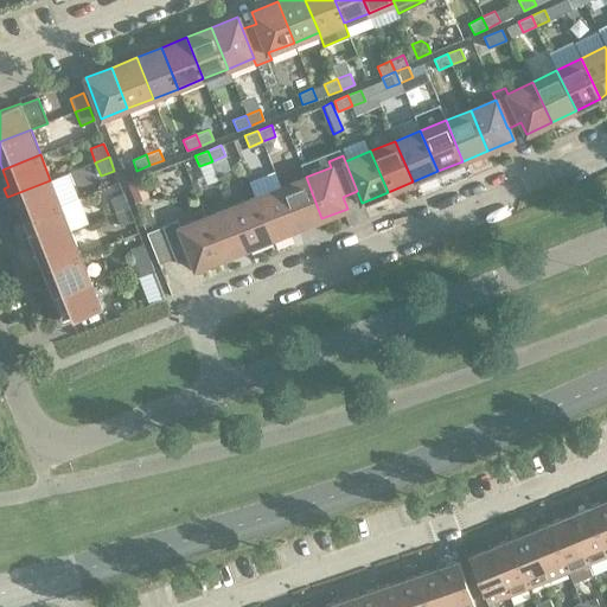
[(321,218),(306,177),(280,187),(296,229),(321,218)]
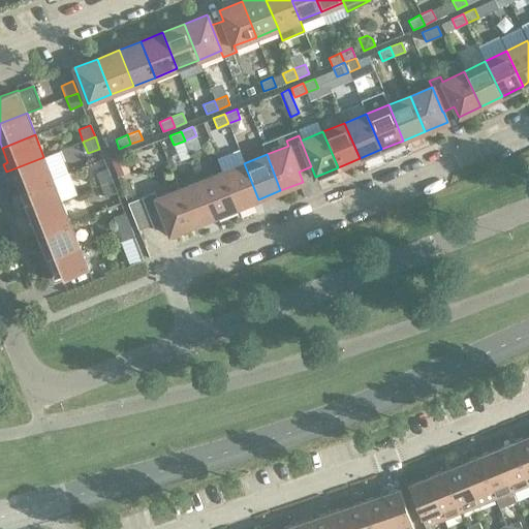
[(128,170),(122,156),(113,160),(119,175),(128,170)]
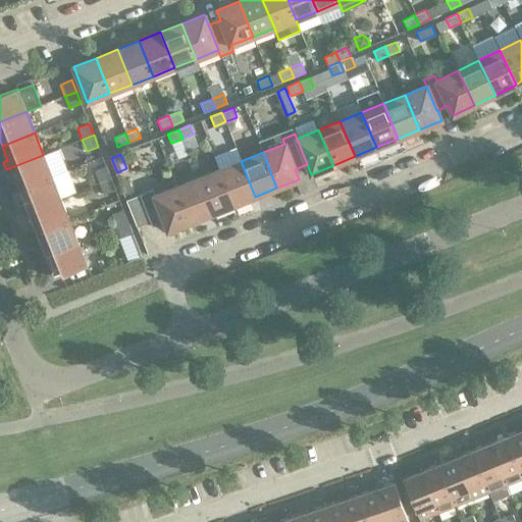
[(52,176),(43,155),(6,169),(9,176),(13,175),(19,190),(52,176)]
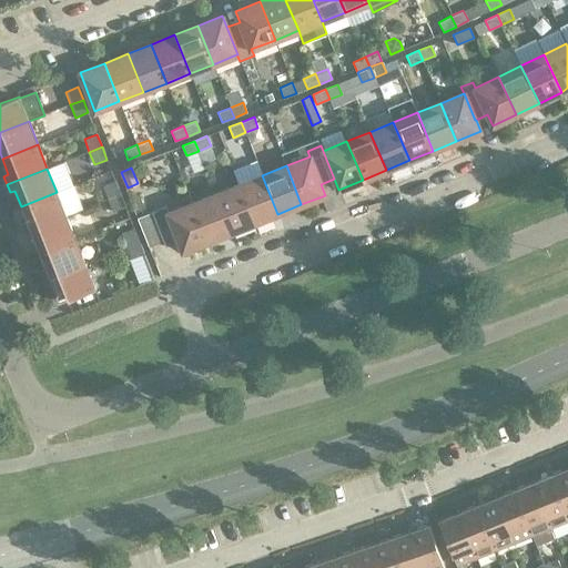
[(277,214),(262,175),(239,184),(254,223),(277,214)]
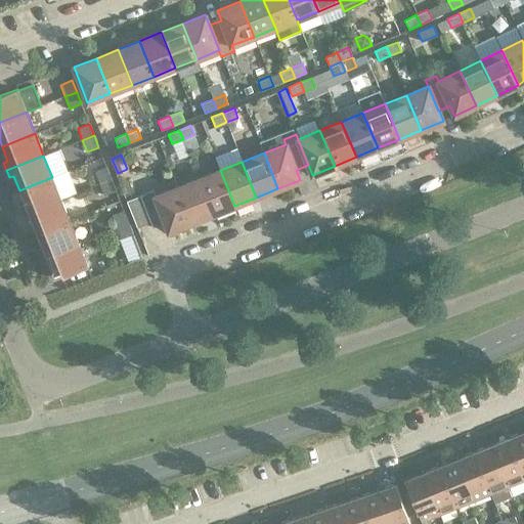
[(111,179),(106,167),(94,171),(99,183),(111,179)]
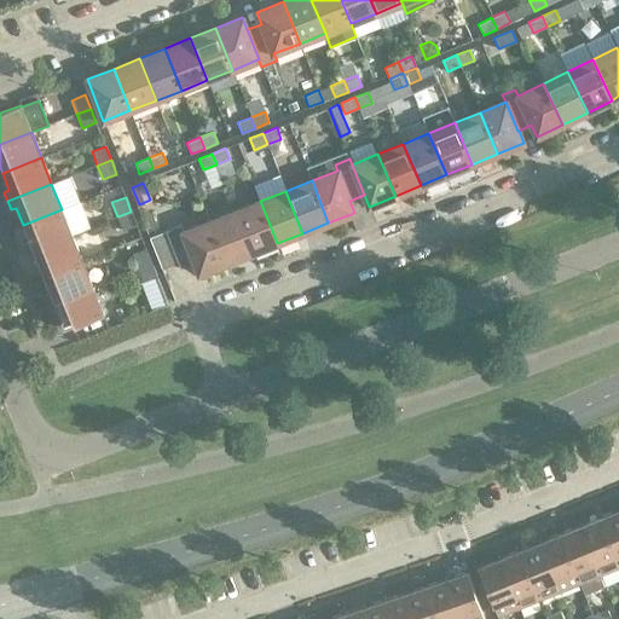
[(277,243),(260,201),(235,212),(252,253),(277,243)]
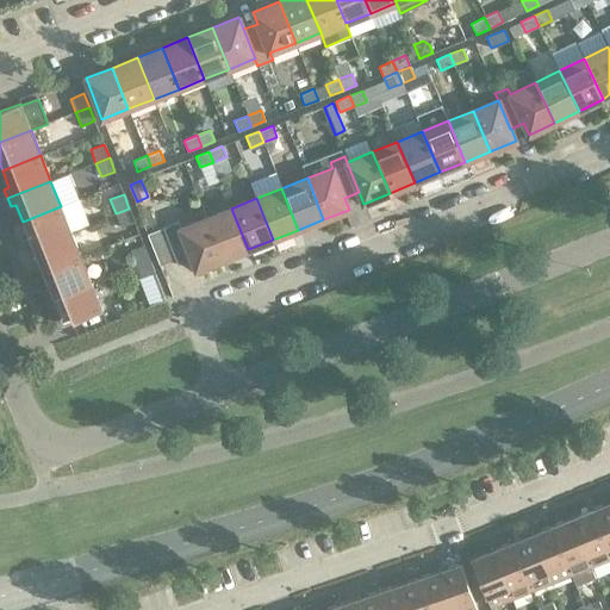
[(70,231),(61,206),(23,222),(29,237),(24,240),(27,248),(70,231)]
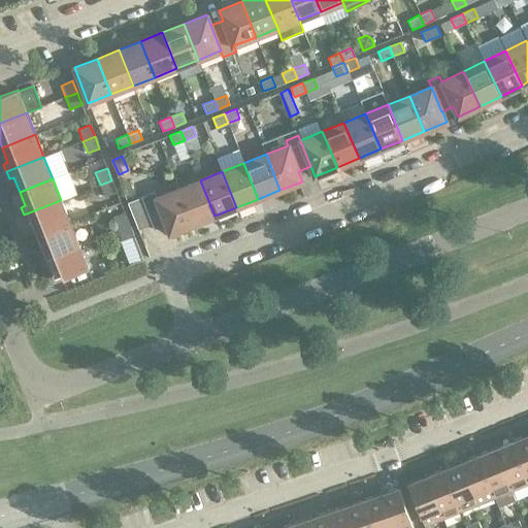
[(117,192),(111,180),(100,185),(105,197),(117,192)]
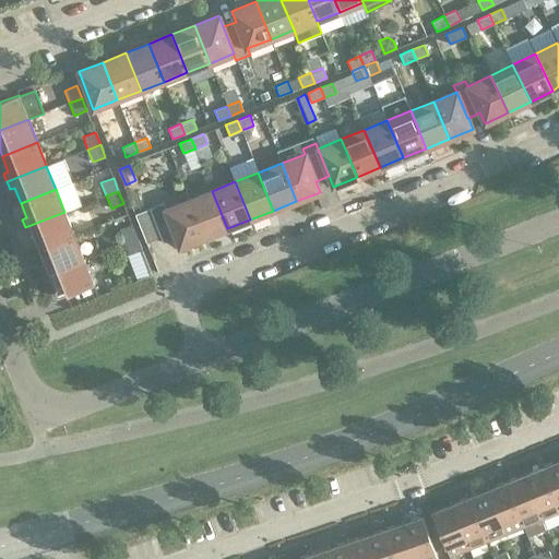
[(227,228),(212,191),(189,200),(204,238),(227,228)]
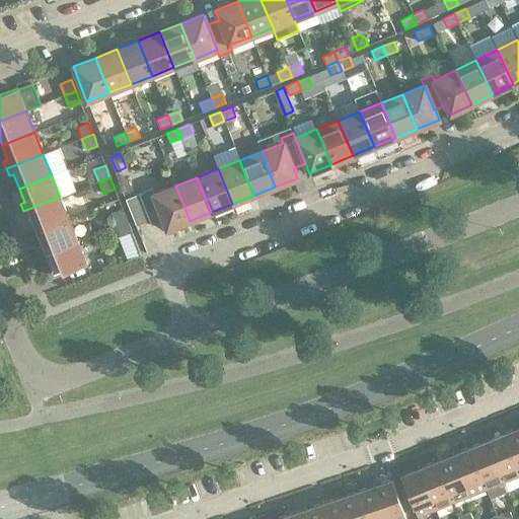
[(190,221),(175,186),(154,194),(151,189),(139,194),(151,224),(163,220),(167,229),(190,221)]
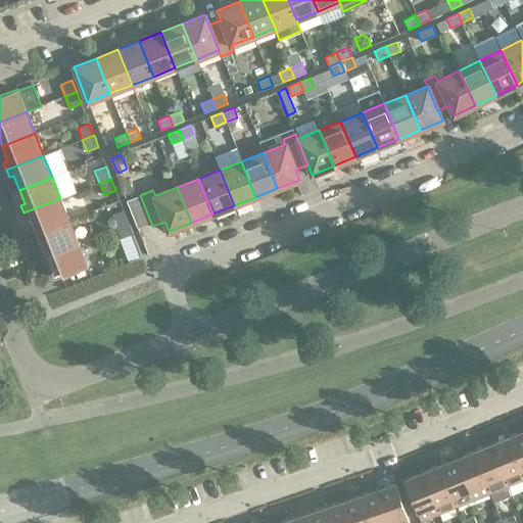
[(69,220),(60,198),(24,212),(27,221),(31,219),(36,233),(69,220)]
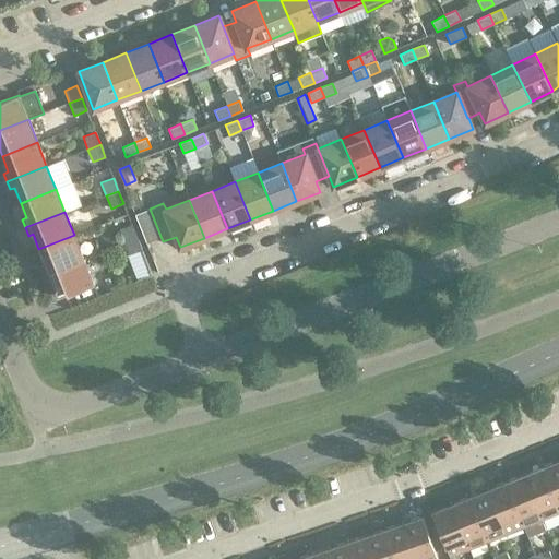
[(137,237),(132,224),(119,229),(125,242),(137,237)]
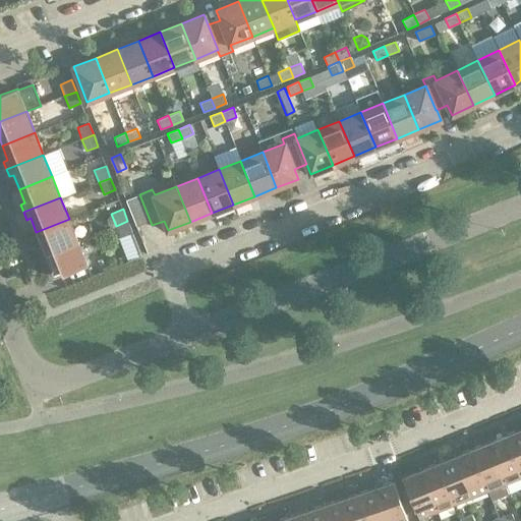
[(77,240),(69,219),(36,232),(42,246),(38,247),(41,255),(77,240)]
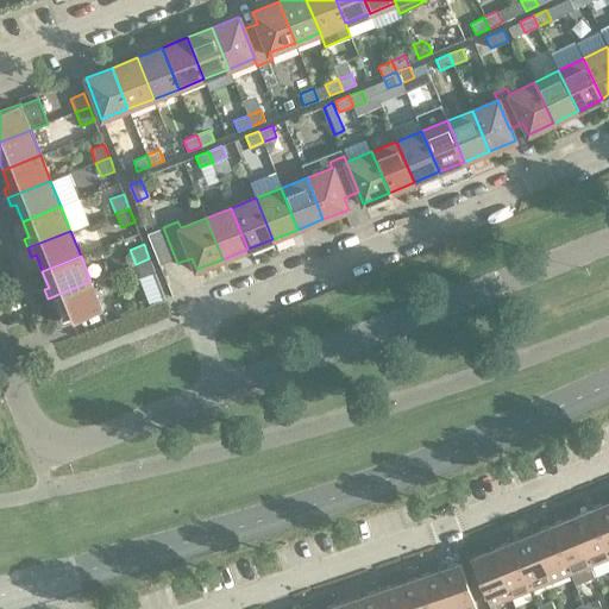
[(155,272),(149,258),(136,264),(140,277),(155,272)]
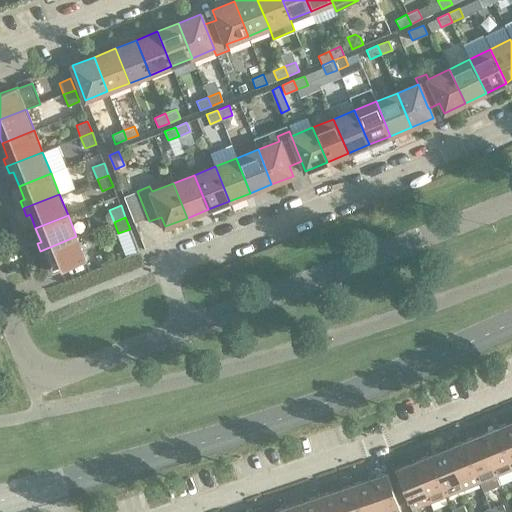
[(85,259),(76,236),(40,251),(43,258),(47,257),(52,271),(85,259)]
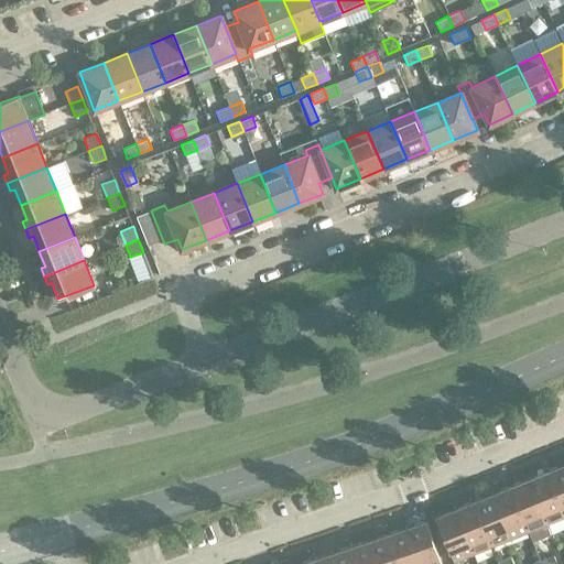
[(563,464),(548,472),(563,512),(563,464)]
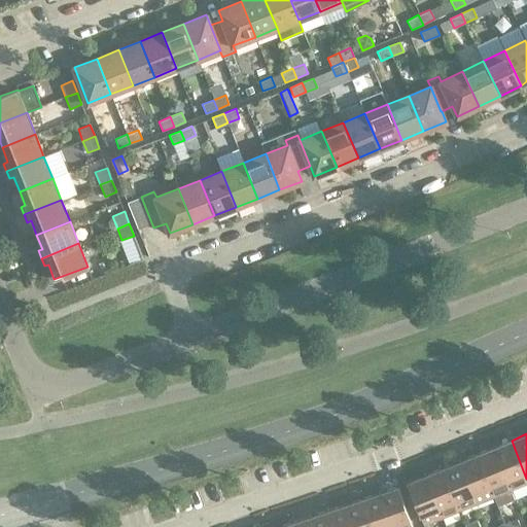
[(526,482),(526,479),(512,441),(494,448),(511,489),(526,482)]
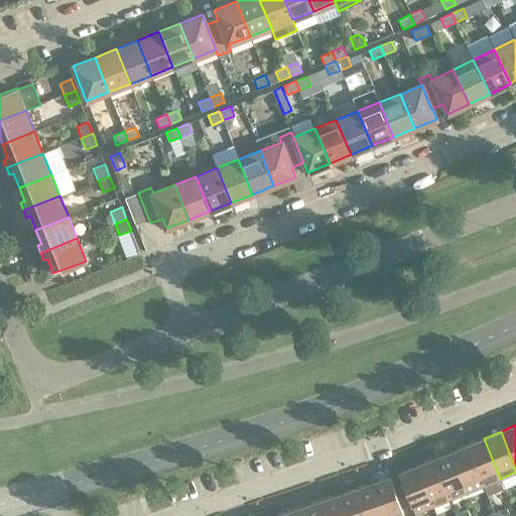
[(503,487),(500,479),(484,438),(467,445),(483,486),(487,494),(503,487)]
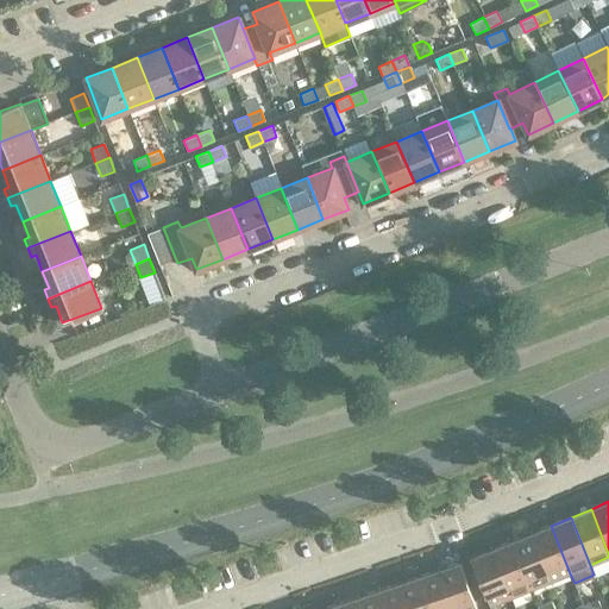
[(570,573),(551,526),(531,534),(551,582),(570,573)]
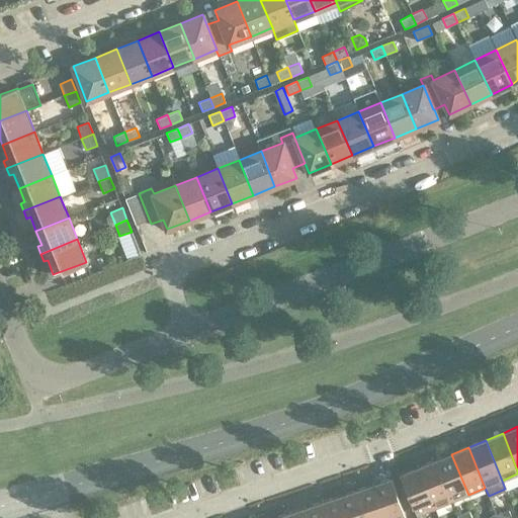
[(468,495),(451,454),(435,460),(451,501),(468,495)]
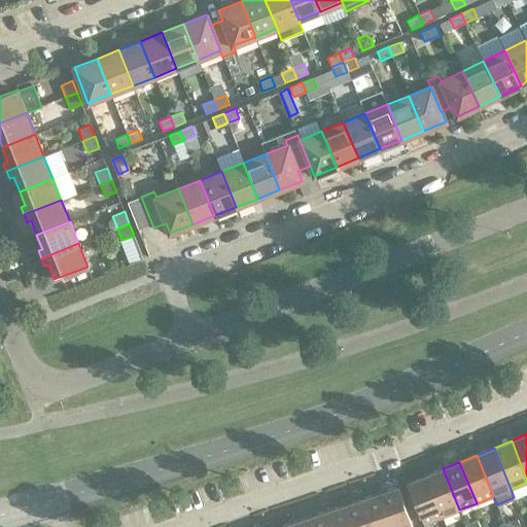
[(459,510),(443,468),(425,476),(442,517),(459,510)]
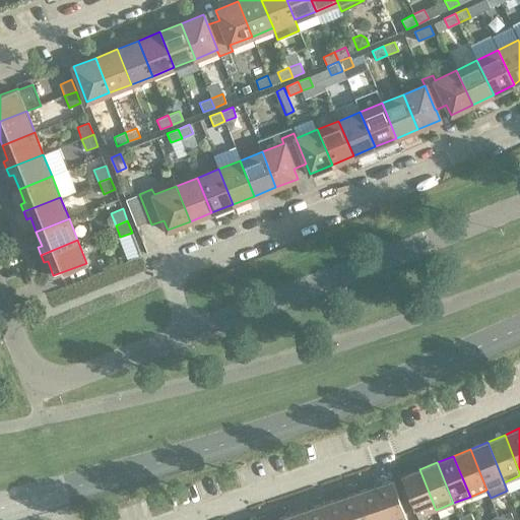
[(436,510),(419,469),(401,476),(418,517),(436,510)]
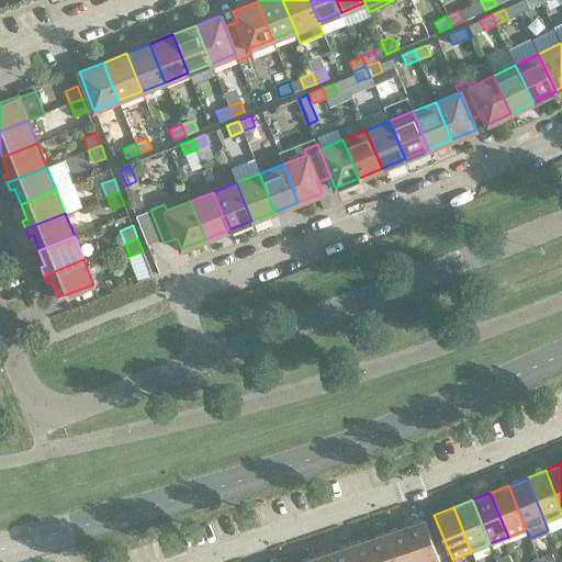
[(439,561),(425,519),(405,526),(417,561),(439,561)]
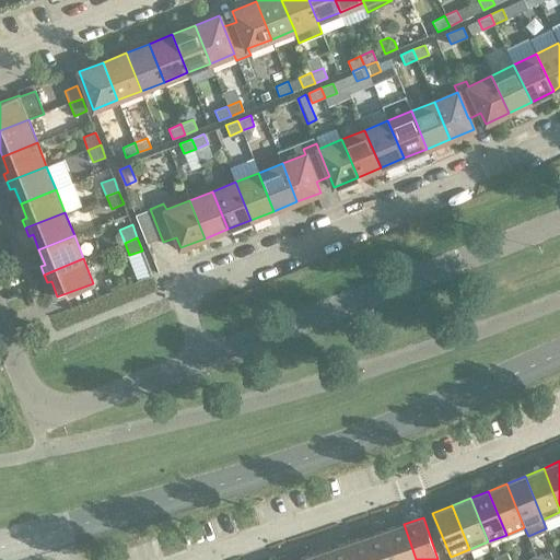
[(416,559),(404,524),(385,531),(395,559),(416,559)]
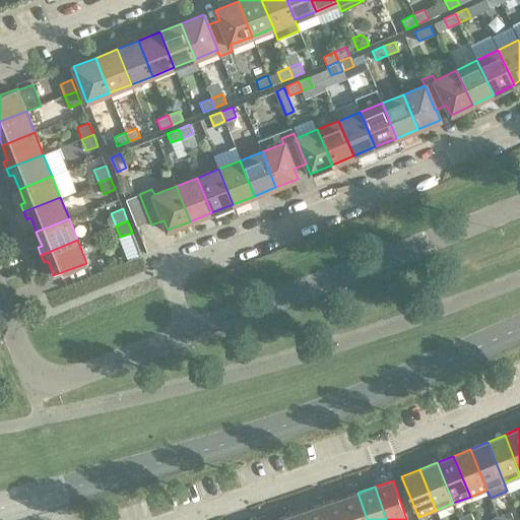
[(367,519),(358,493),(340,499),(347,519),(367,519)]
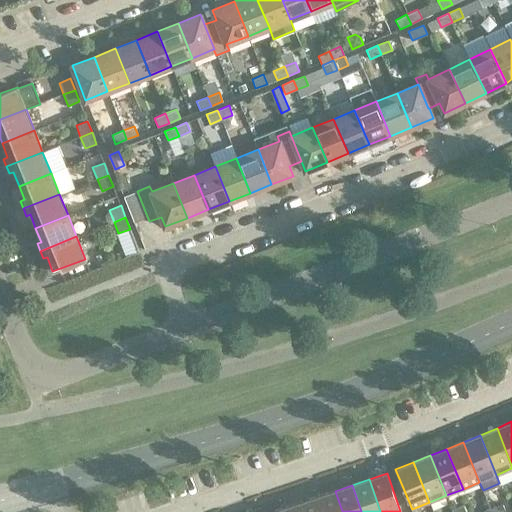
[(342,511),(335,491),(318,497),(323,511),(342,511)]
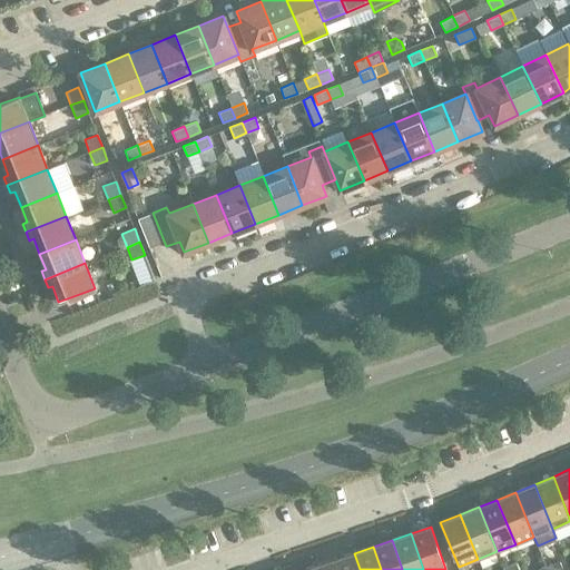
[(360,569),(354,553),(335,560),(338,569),(360,569)]
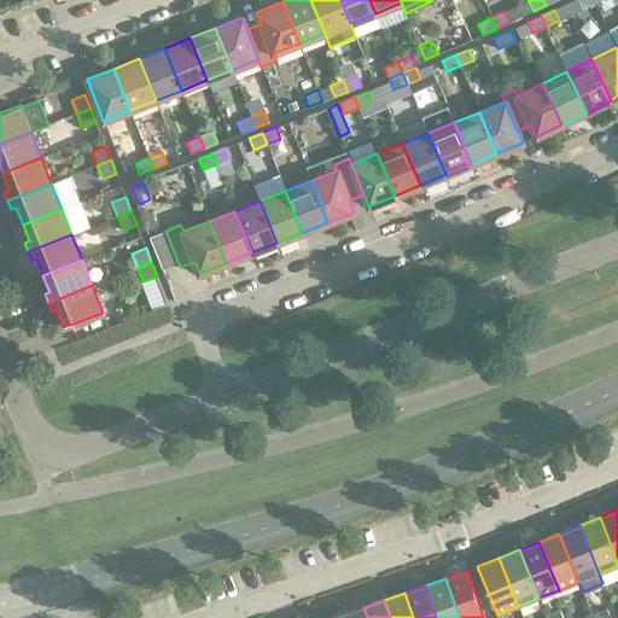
[(367,617),(363,607),(343,613),(344,617),(367,617)]
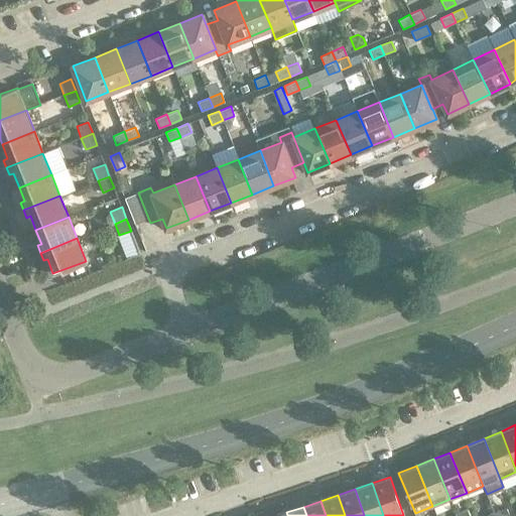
[(509,515),(506,507),(494,512),(495,515),(509,515)]
